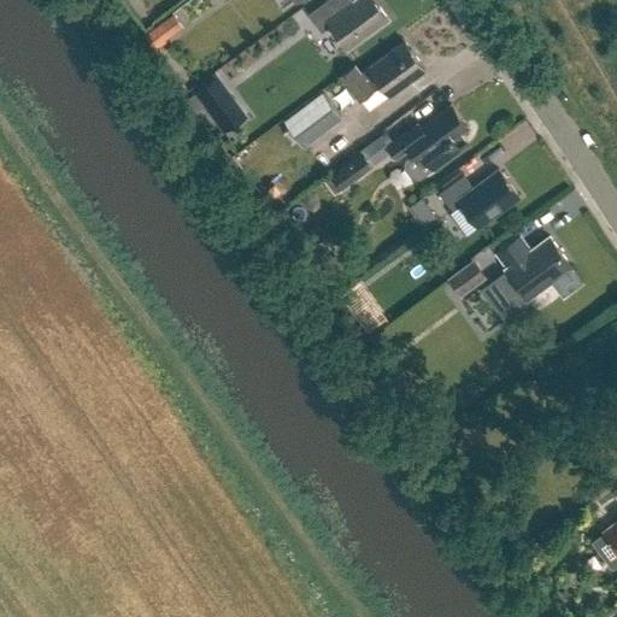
[(389,18),(375,0),(356,0),(344,10),(336,0),(328,0),(309,15),(322,33),(331,27),(347,48),(389,18)]
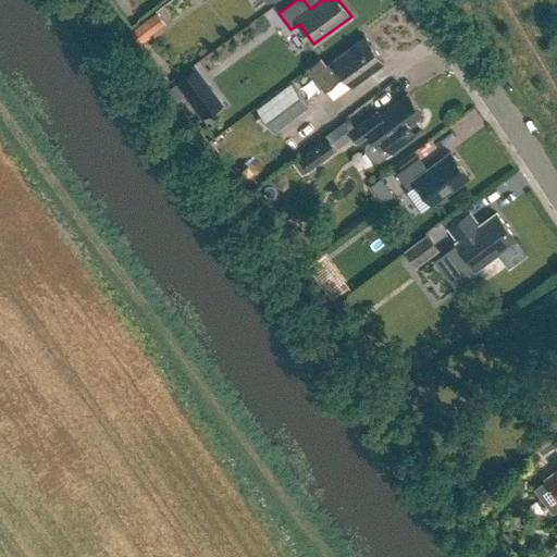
[(157,12),(131,32),(140,45),(150,38),(149,36),(165,24),(157,12)]
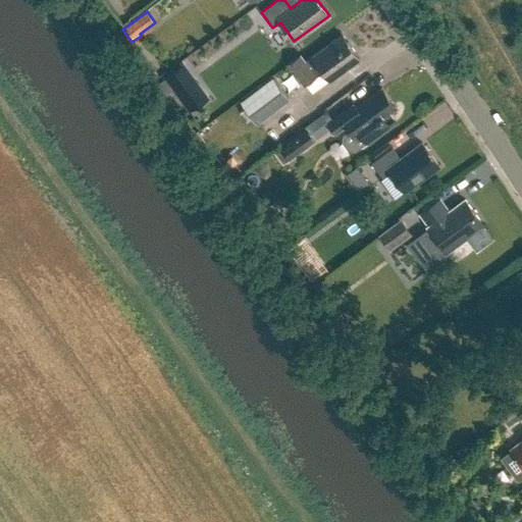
[(323,71),(330,82),(361,59),(343,35),(306,62),(301,55),(290,63),(306,86),(323,71)]
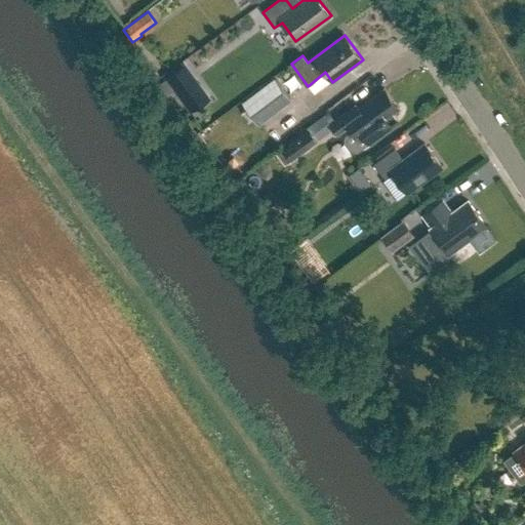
[(166,80),(156,87),(163,96),(173,89),(176,93),(196,79),(185,64),(165,78),(166,80)]
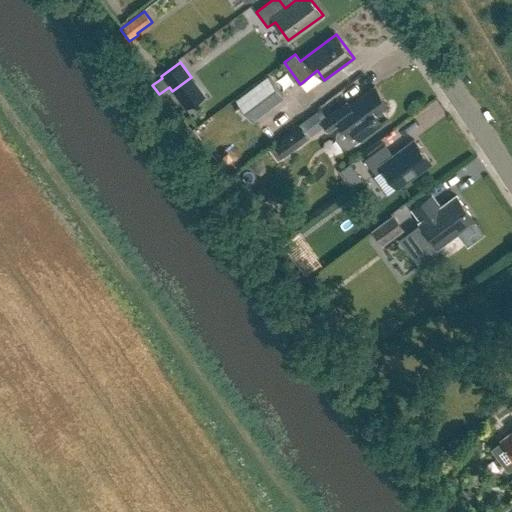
[(268,76),(236,100),(253,122),(285,98),(268,76)]
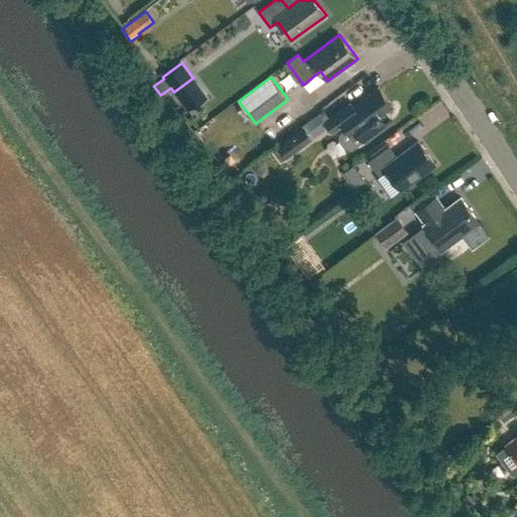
[(363,141),(392,120),(386,112),(393,107),(379,88),(354,106),(352,103),(330,119),(325,122),(329,126),(332,132),(343,124),(347,129),(340,134),(339,141),(345,148),(352,149),(363,141)]
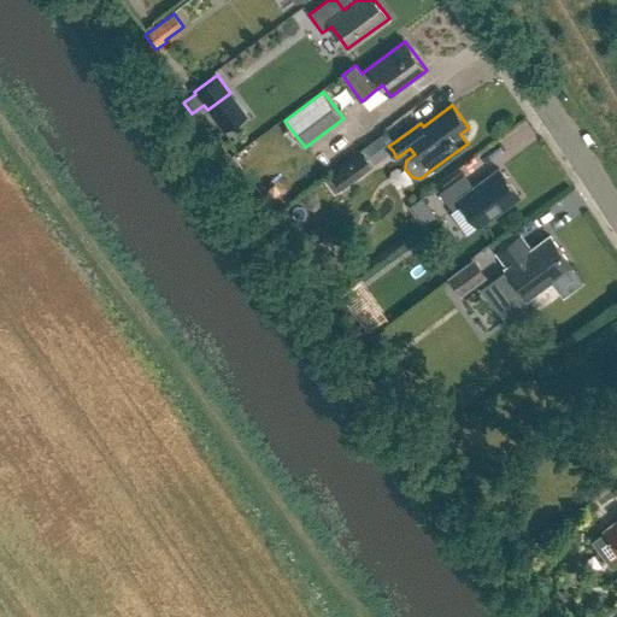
[(363,151),(333,174),(344,188),(374,166),(374,165),(363,151)]
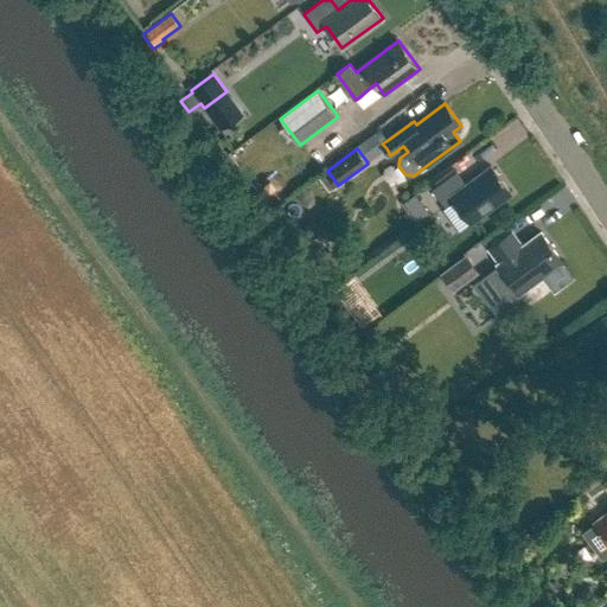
[(491,166),(466,185),(457,172),(433,190),(446,208),(454,202),(471,224),(512,193),(491,166)]
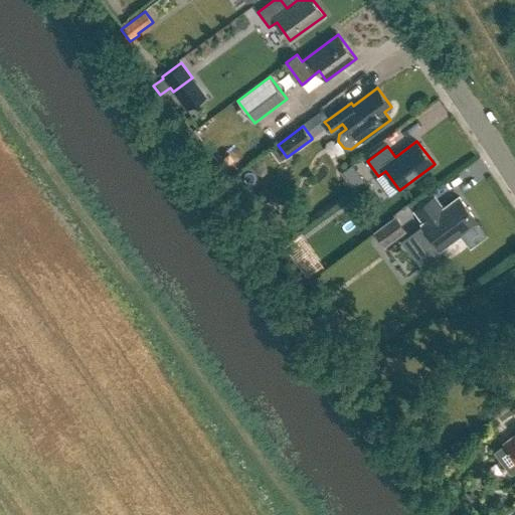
[(234,155),(224,162),(232,173),(242,166),(234,155)]
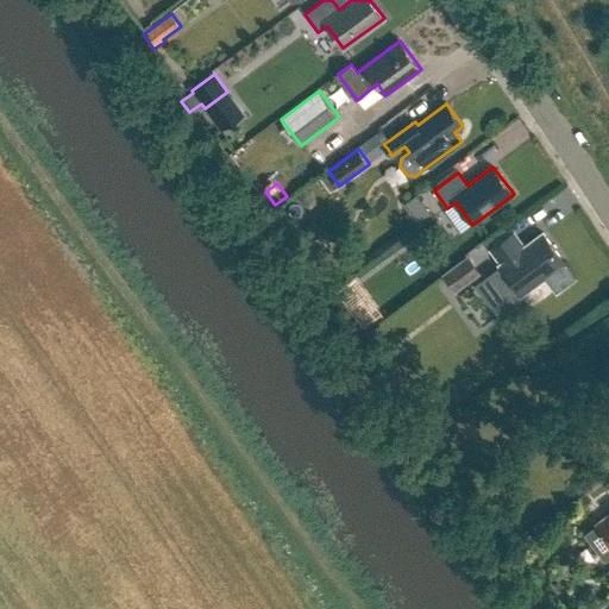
[(416,195),(405,203),(413,214),(425,206),(416,195)]
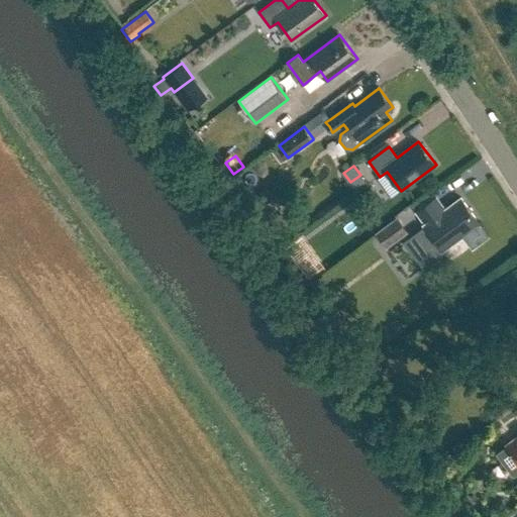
[(435,196),(416,210),(426,224),(424,225),(428,231),(426,232),(422,227),(404,241),(423,269),(442,254),(434,245),(437,243),(442,249),(479,223),(461,199),(445,210),(435,196)]
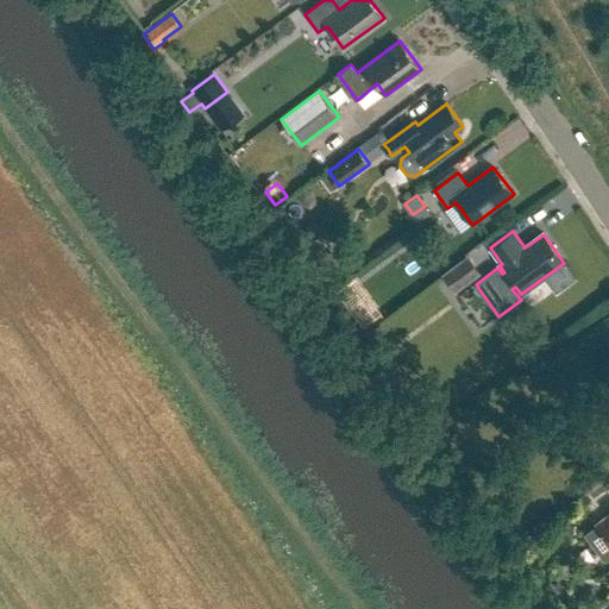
[(319,258),(333,248),(322,232),(307,244),(319,258)]
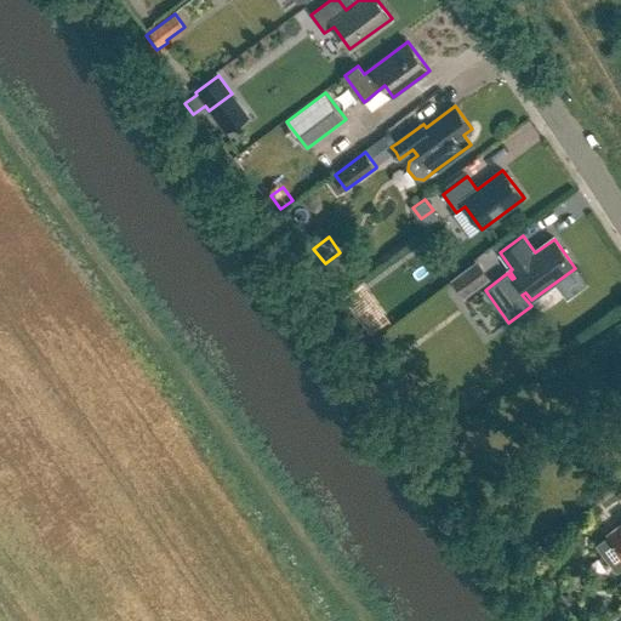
[(477,261),(451,279),(465,297),(490,279),(477,261)]
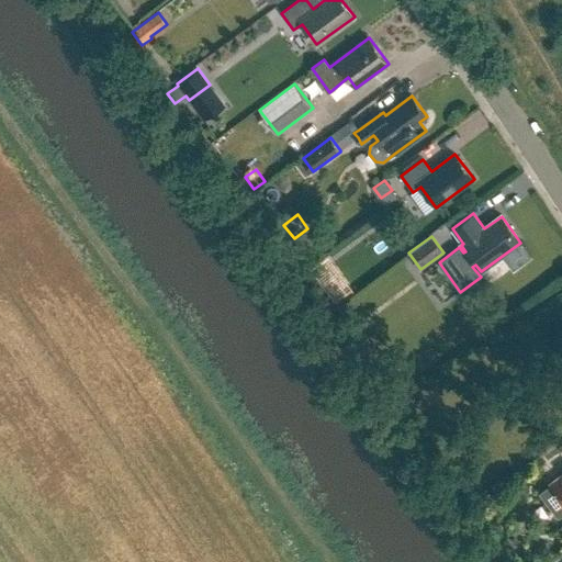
[(561,473),(550,483),(561,498),(561,473)]
